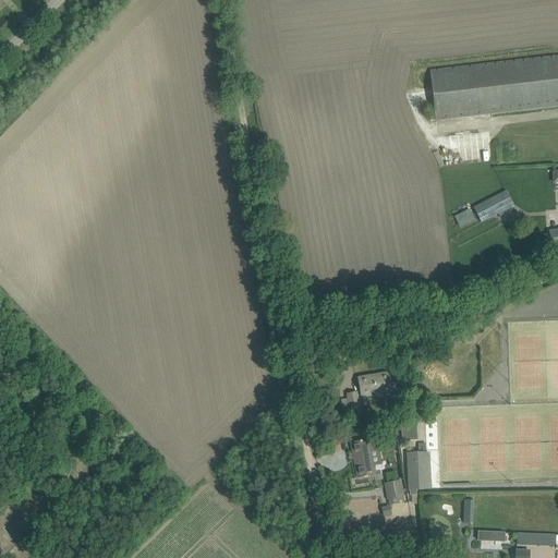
[(557,56),(557,57),(431,71),(436,121),(557,106),(557,56)]
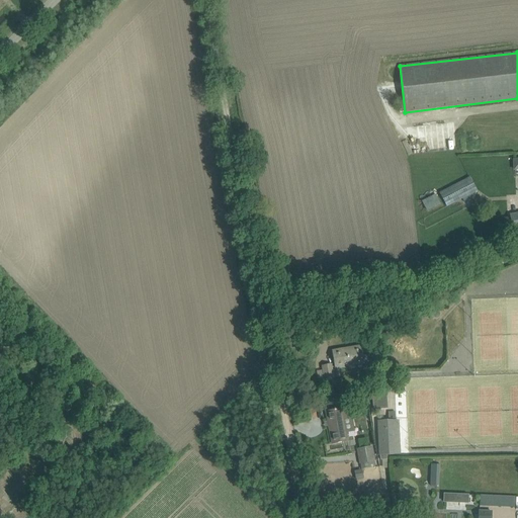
[(469,176),(439,192),(447,208),(479,192),(469,176)]
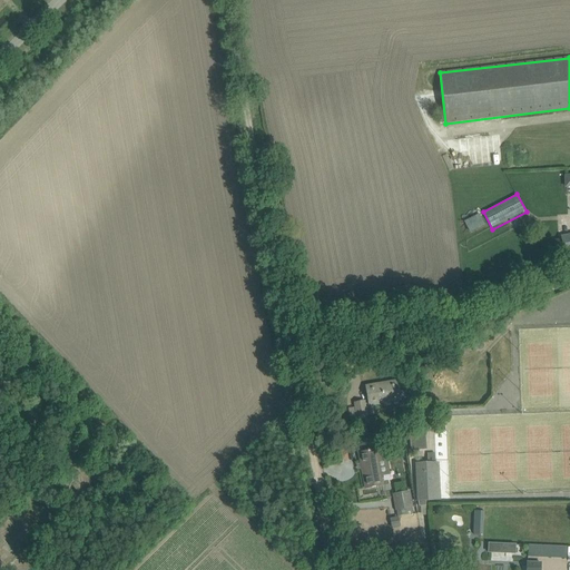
[(465,220),(471,233),(488,226),(482,214),(465,220)]
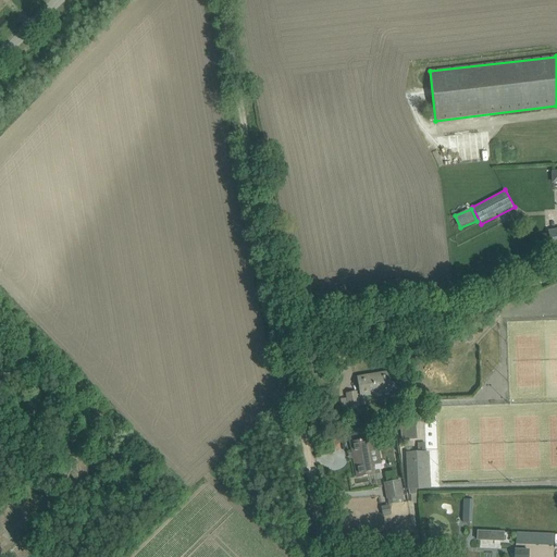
[(399,394),(397,382),(397,381),(391,382),(390,380),(388,373),(358,379),(361,396),(375,394),(376,400),(396,397),(399,394)]
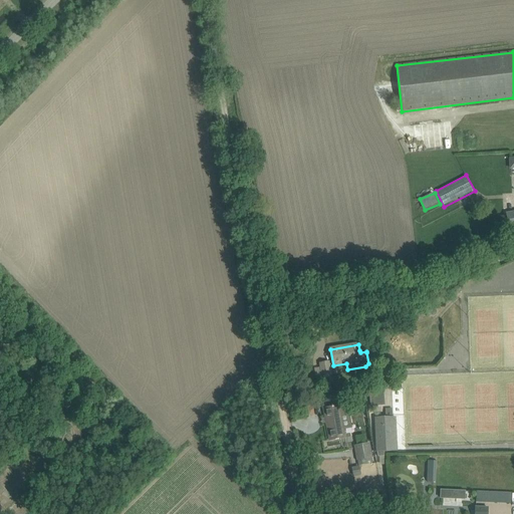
[(322,381),(331,379),(328,362),(320,363),(322,378),(322,381)]
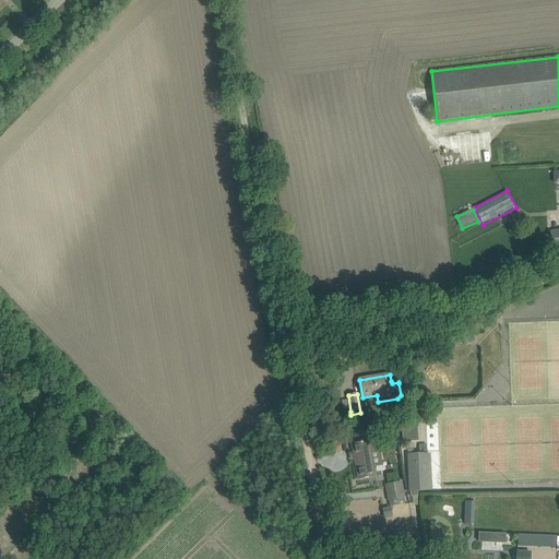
[(416,423),(401,428),(402,442),(417,441),(416,423)]
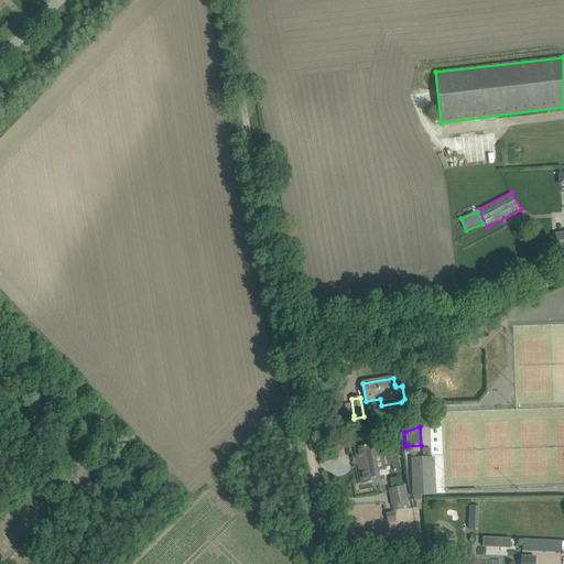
[(361,447),(355,448),(361,484),(372,481),(380,480),(378,472),(386,470),(381,444),(372,445),(361,447)]
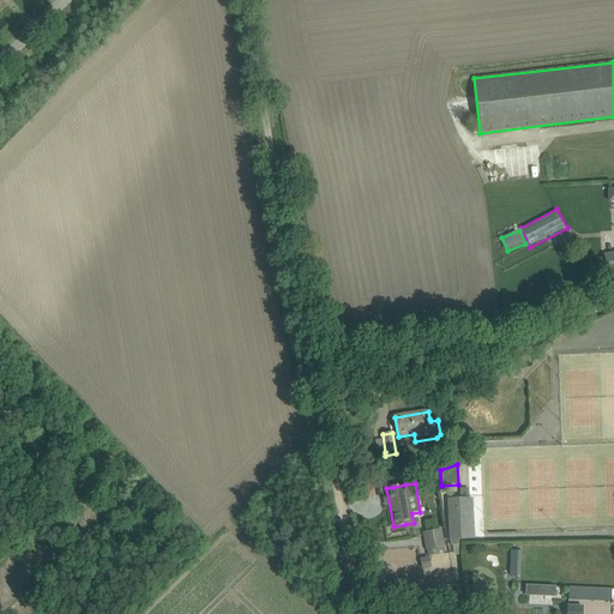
[(461,499),(450,500),(452,540),(452,547),(458,546),(461,546),(461,540),(471,539),(474,539),(473,507),(471,499),(468,499),(468,488),(459,488),(461,499)]
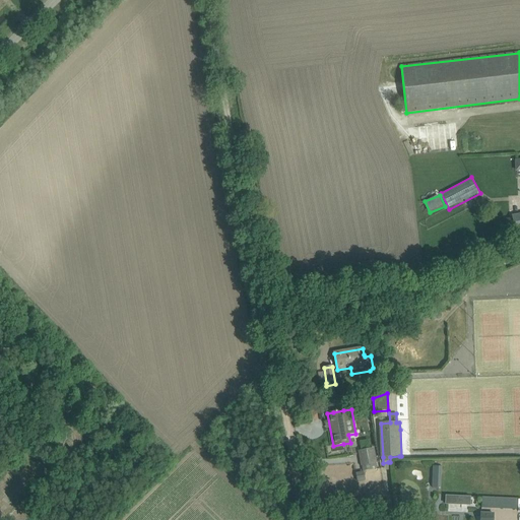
[(374,449),(360,451),(363,465),(364,471),(370,470),(369,464),(375,463),(377,463),(374,449)]
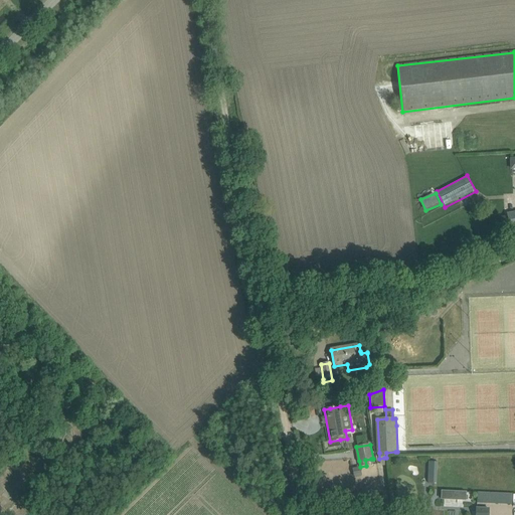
[(428,462),(427,483),(435,484),(435,471),(437,471),(438,463),(428,462)]
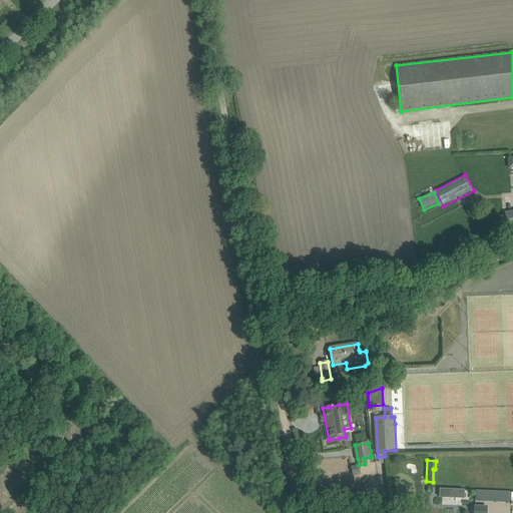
[(461,505),(461,498),(467,498),(467,489),(442,488),(441,505),(461,505)]
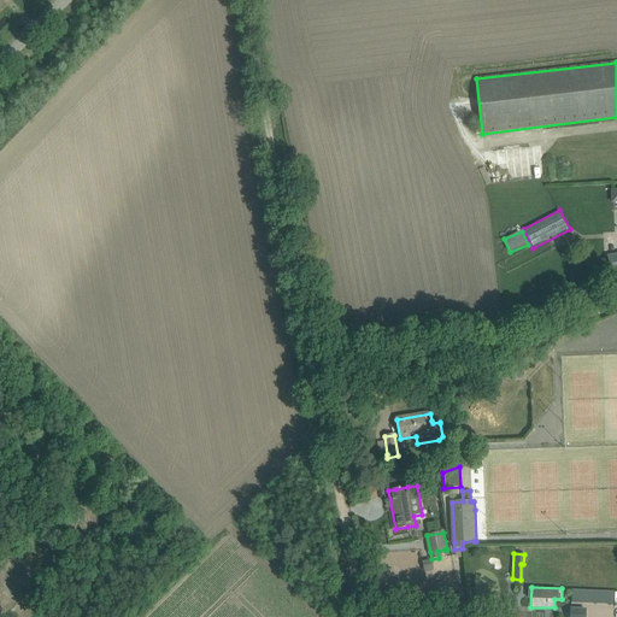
[(616,604),(616,591),(573,589),(573,603),(616,604)]
